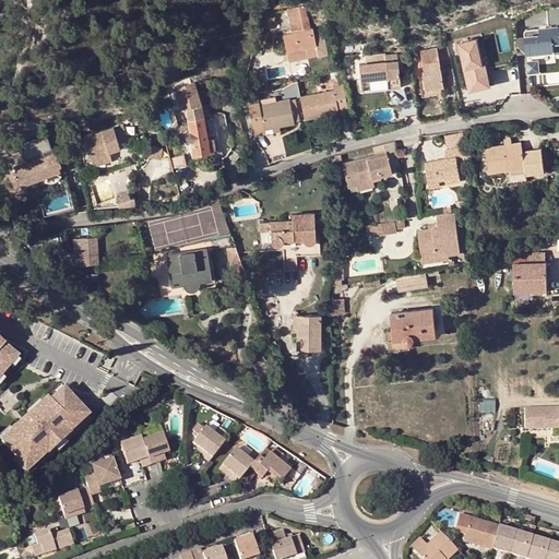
[(290,33),(282,35),(285,52),(287,60),(287,62),(317,56),(317,57),(326,55),(323,36),(313,37),(311,28),(309,28),(304,6),(285,10),(290,33)]
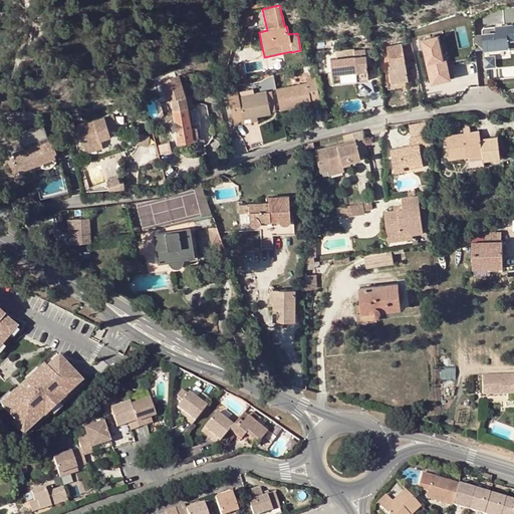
[(482,33),(483,48),(509,46),(509,49),(513,48),(513,5),(501,7),(503,25),(482,27),(481,29),(482,33)]
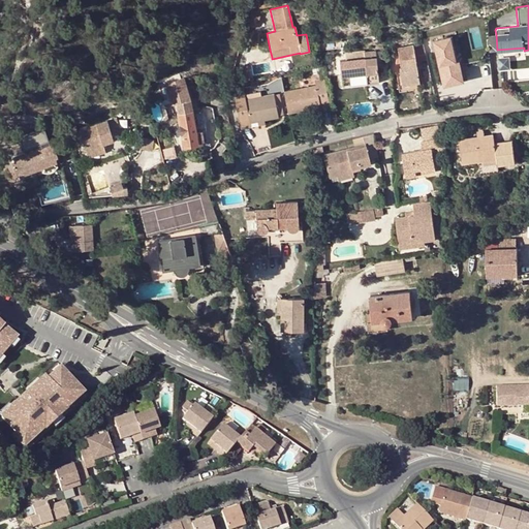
[(443,85),(472,79),(467,56),(457,58),(452,34),(433,37),(443,85)]
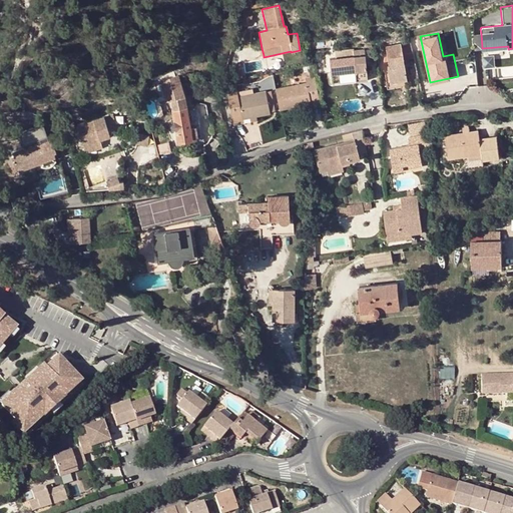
[(473,34),(474,49),(482,48),(481,33),(473,34)]
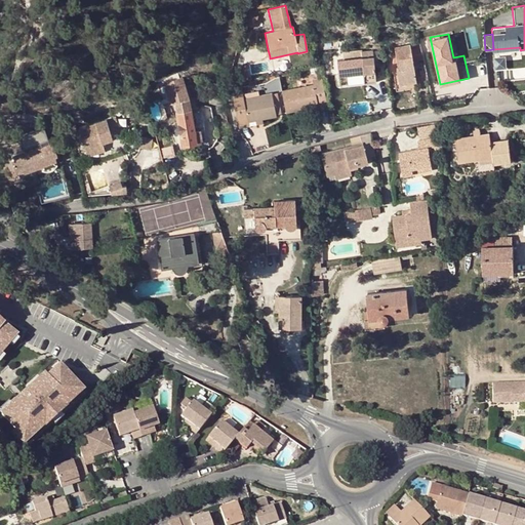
[(421,52),(420,44),(393,48),(396,64),(397,69),(396,70),(398,86),(415,83),(413,68),(408,68),(407,62),(412,61),(422,58),(421,52)]
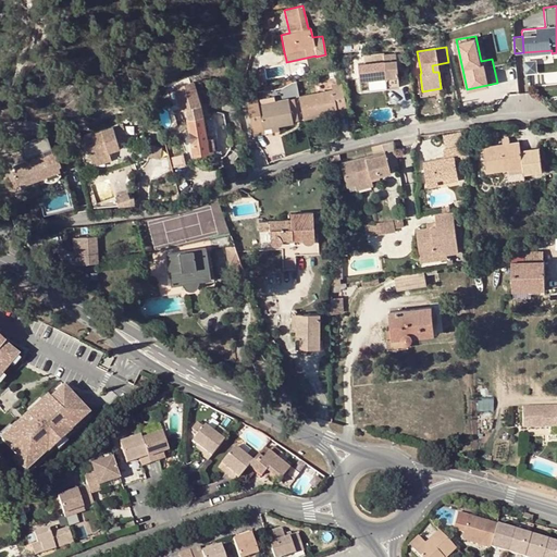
[(358,64),(359,72),(396,67),(395,54),(383,56),(383,53),(363,56),(363,63),(358,64)]
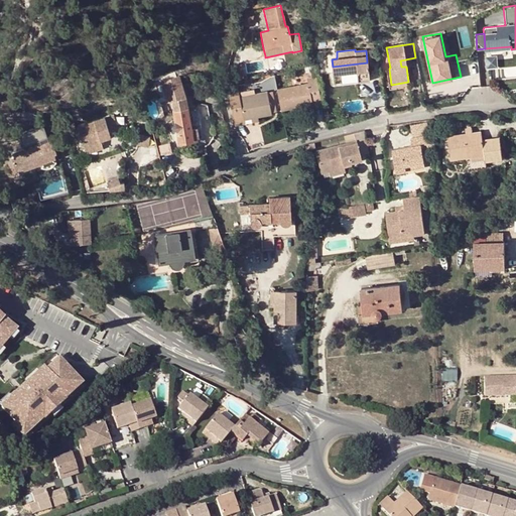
[(496,55),(486,56),(487,67),(497,66),(496,55)]
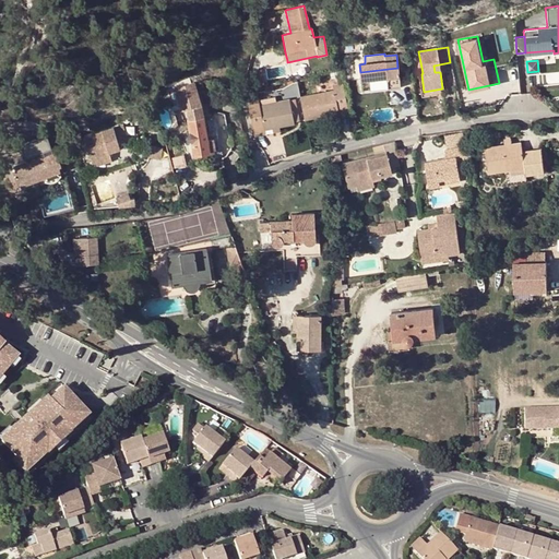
[(397,68),(360,72),(361,90),(400,85),(397,68)]
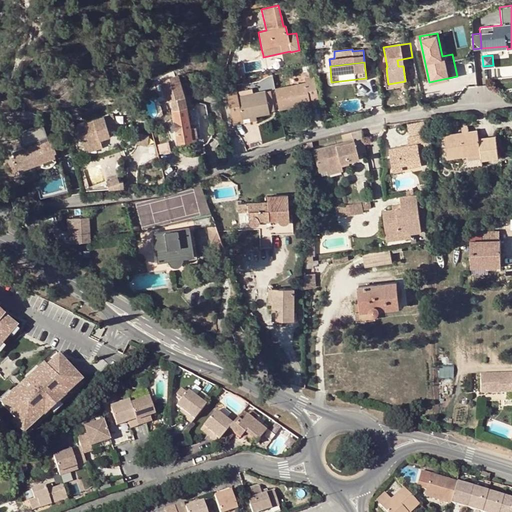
[(180,74),(161,80),(167,101),(170,99),(177,141),(201,137),(196,107),(190,107),(188,95),(186,95),(180,74)]
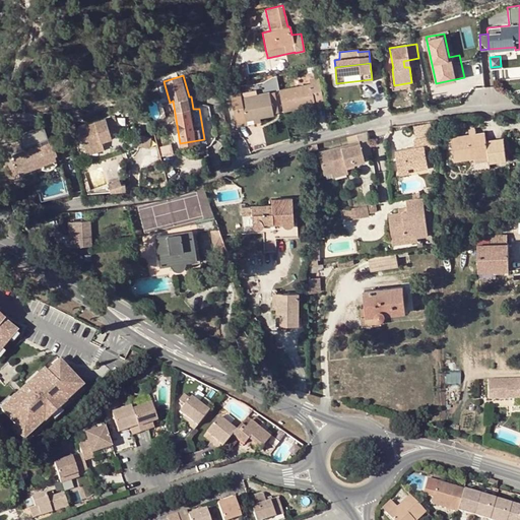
[(275,92),(280,113),(296,109),(296,107),(311,104),(310,102),(324,99),(320,77),(305,80),(305,77),(295,79),(296,87),(275,92)]
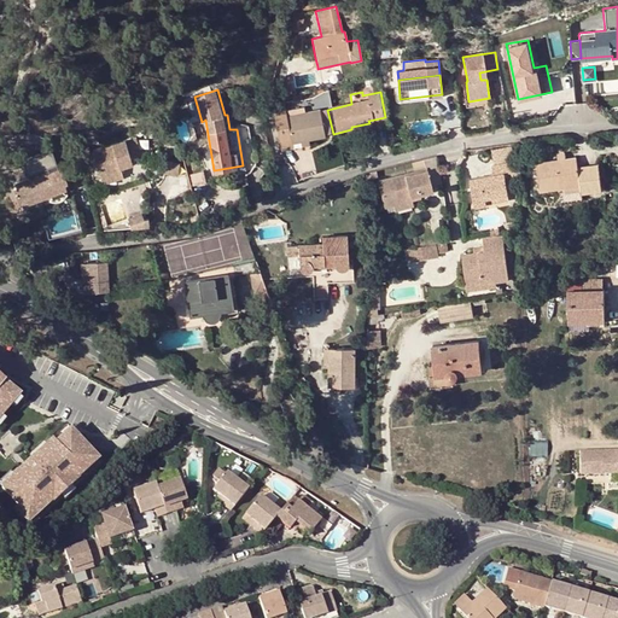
[(293,153),(291,147),(325,138),(325,134),(330,133),(324,115),(318,117),(318,114),(284,122),(281,116),(270,120),(281,156),(293,153)]
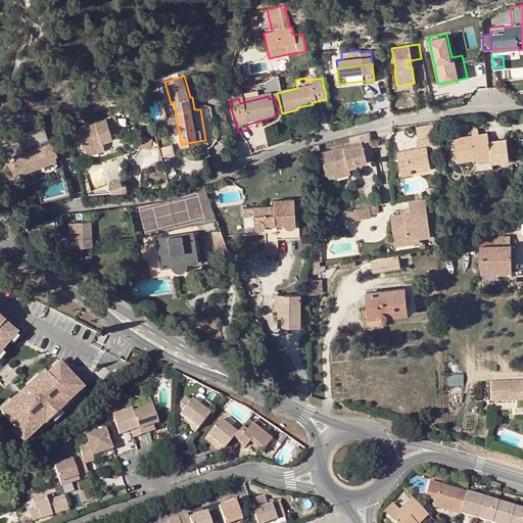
[(297,109),(297,110),(327,104),(326,99),(320,101),(312,102),(313,104),(297,107),(297,109)]
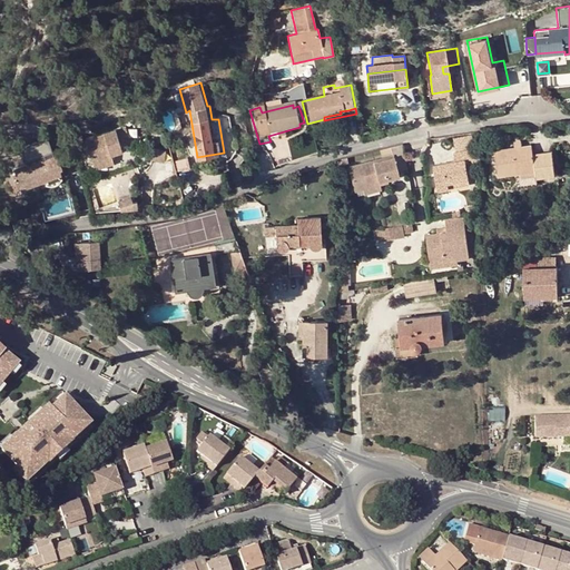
[(127,134),(88,144),(96,173),(114,168),(112,160),(125,157),(124,153),(131,149),(127,134)]
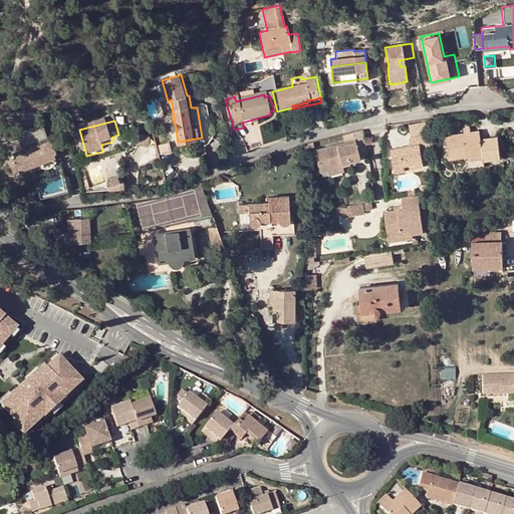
[(20,146),(45,139),(41,123),(16,131),(20,146)]
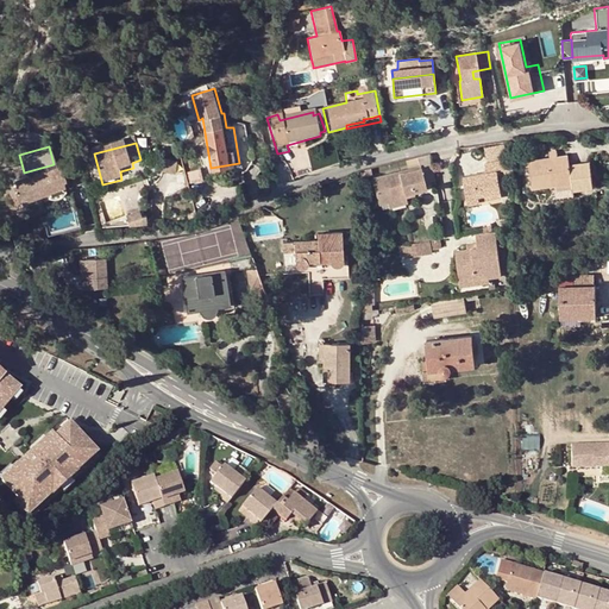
[(76,149),(80,159),(89,156),(86,146),(76,149)]
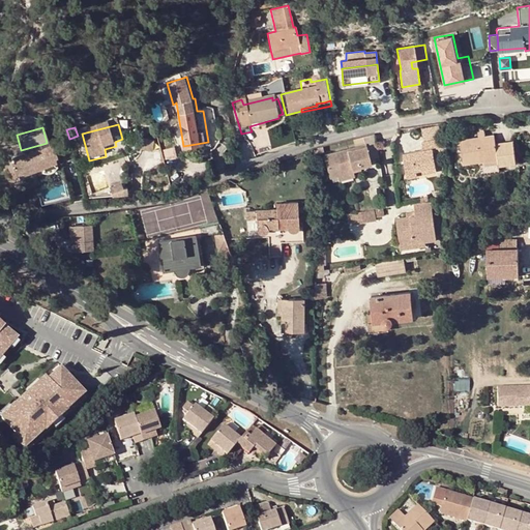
[(329,178),(336,176),(353,172),(361,170),(360,167),(371,164),(369,158),(378,155),(375,139),(374,131),(362,135),(363,141),(364,144),(323,154),(329,178)]
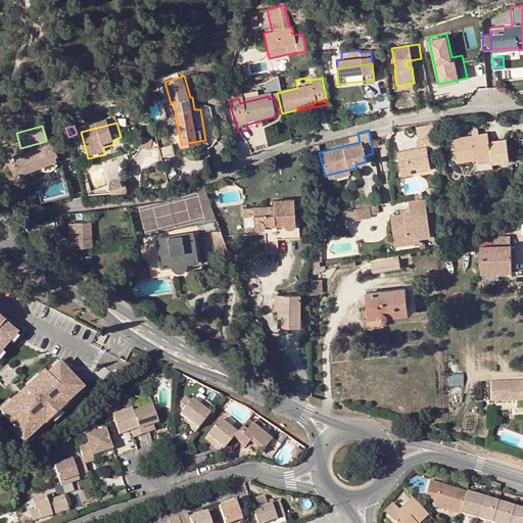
[(478,136),(472,137),(454,139),(457,161),(473,158),(475,172),(492,170),(491,163),(510,161),(507,140),(489,142),(488,135),(478,136)]
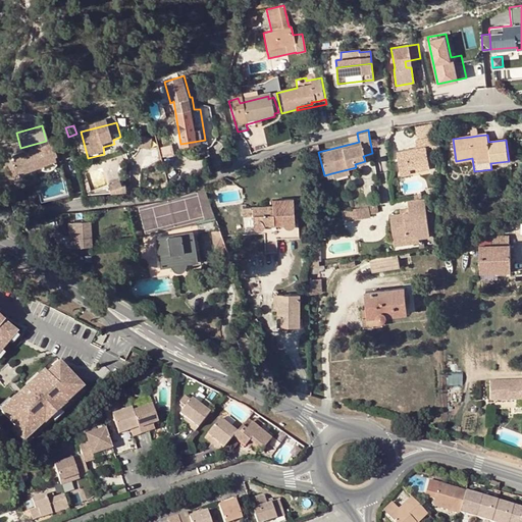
[(139,137),(137,148),(149,150),(151,139),(139,137)]
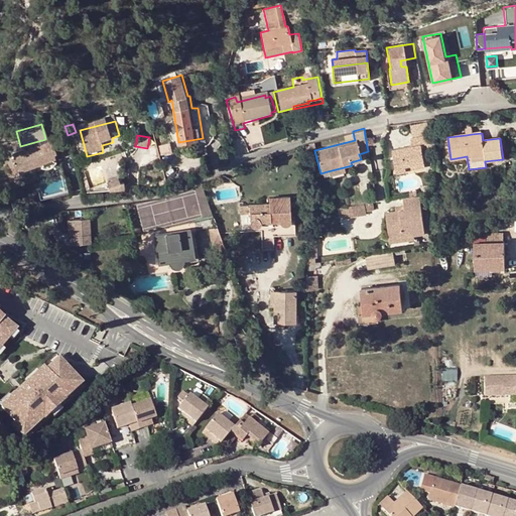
[(396,172),(406,170),(405,166),(423,163),(421,149),(421,146),(434,144),(434,135),(410,139),(411,147),(392,150),(396,172)]
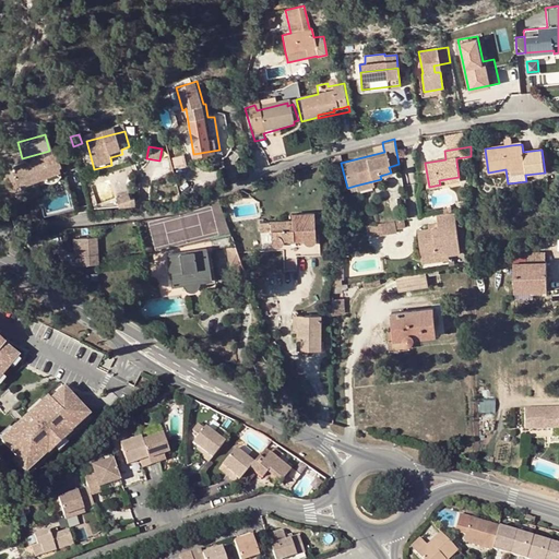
[(58,168),(54,155),(52,152),(13,166),(14,169),(12,170),(16,183),(19,182),(21,186),(45,177),(46,181),(49,182),(52,181),(54,181),(57,179),(59,176),(56,173),(59,171),(58,168)]
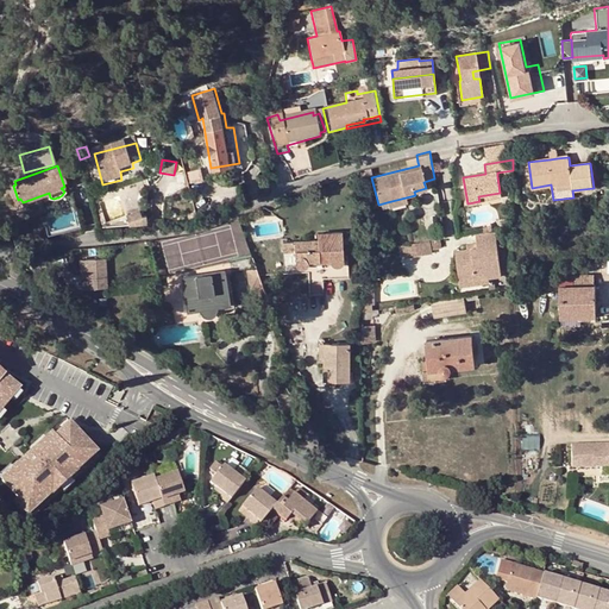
[(357,171),(359,179),(371,176),(369,168),(357,171)]
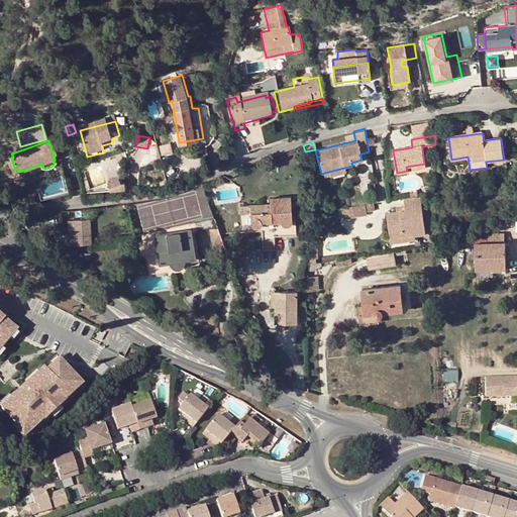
[(344,168),(328,172),(329,176),(344,172),(344,168)]
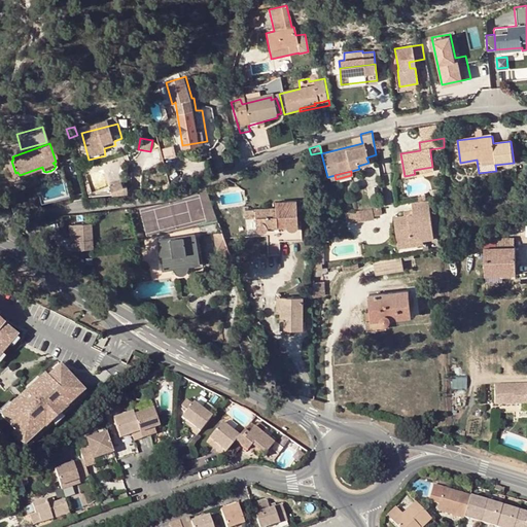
[(108,184),(111,194),(127,194),(126,186),(121,186),(119,181),(108,184)]
